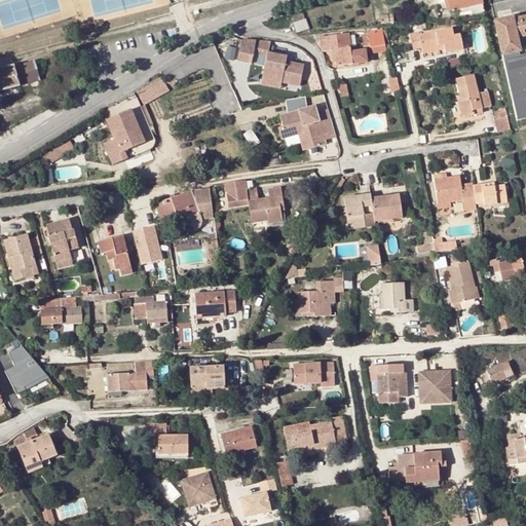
[(472,13),(483,10),(481,0),(448,0),(450,10),(470,6),(472,13)]
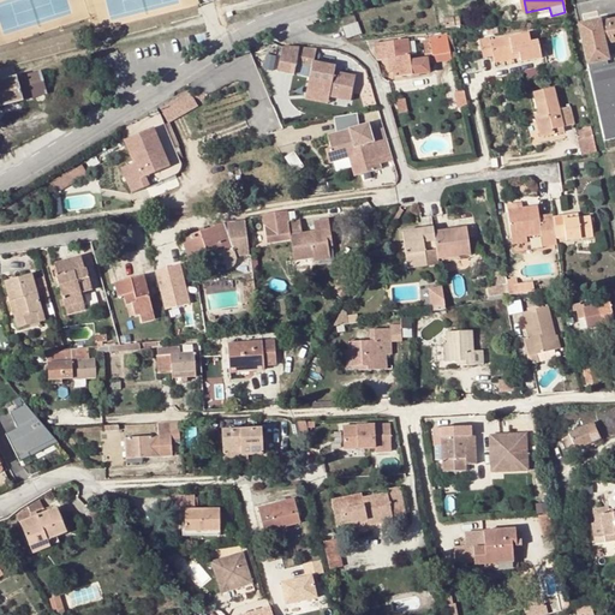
[(458,17),(443,19),(445,28),(459,25),(458,17)]
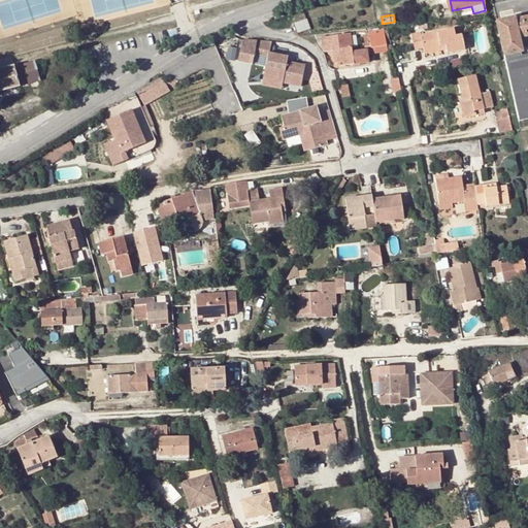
[(527,15),(513,20),(513,18),(496,21),(518,117),(527,113),(527,106),(525,93),(527,92),(527,74),(525,61),(518,63),(516,54),(522,53),(519,37),(527,35),(527,15)]
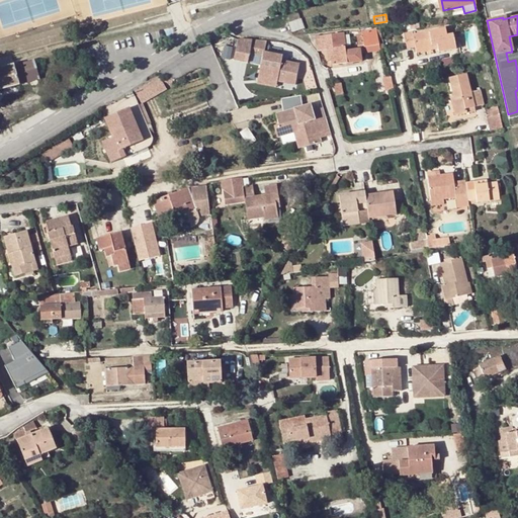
[(300,18),(288,22),(291,32),(304,28),(300,18)]
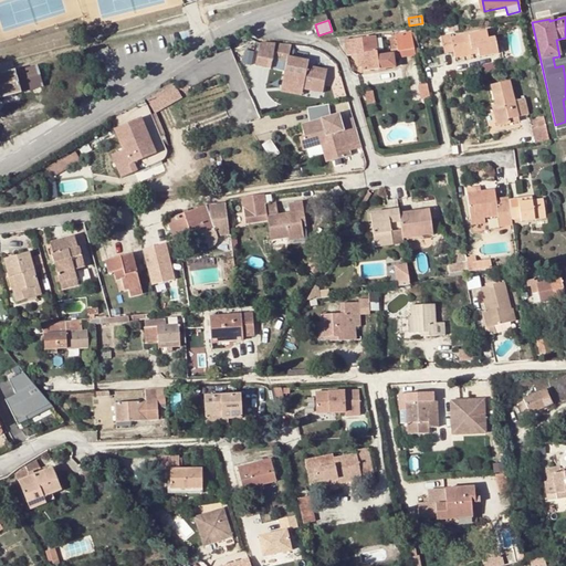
[(486,29),(452,37),(456,51),(475,46),(477,51),(478,56),(498,52),(494,35),(489,37),(486,29)]
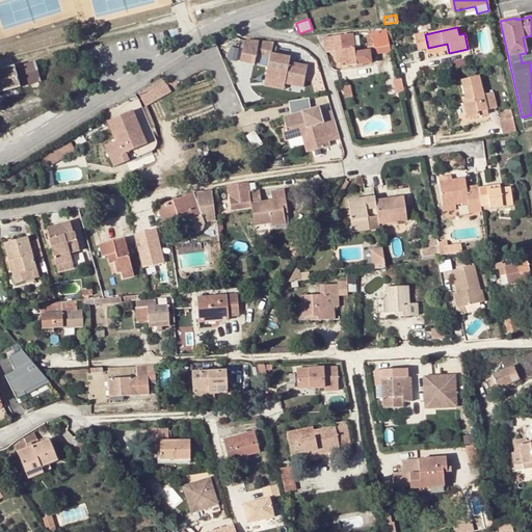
[(374,48),(388,46),(384,30),(371,32),(374,48)]
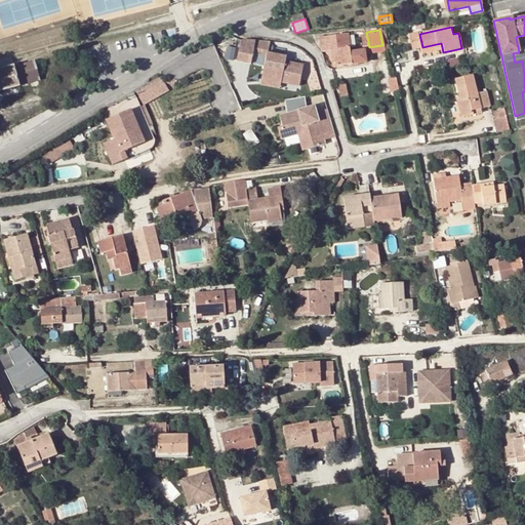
[(419,48),(422,47),(419,34),(417,35),(416,31),(408,32),(411,47),(418,45),(419,48)]
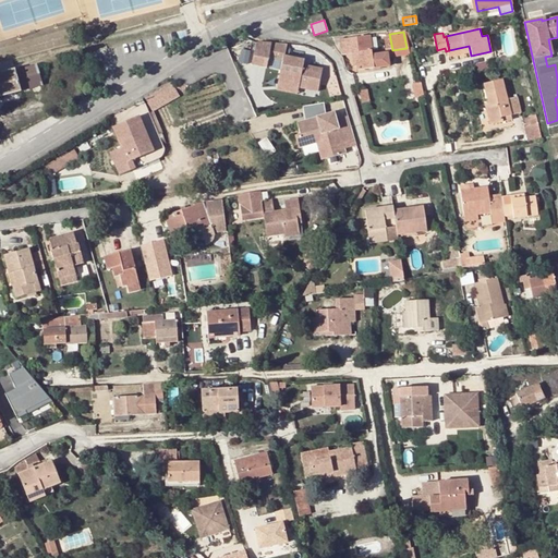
[(368,35),(338,39),(341,56),(352,55),(354,67),(358,67),(358,70),(374,68),(389,65),(387,53),(372,56),(368,35)]
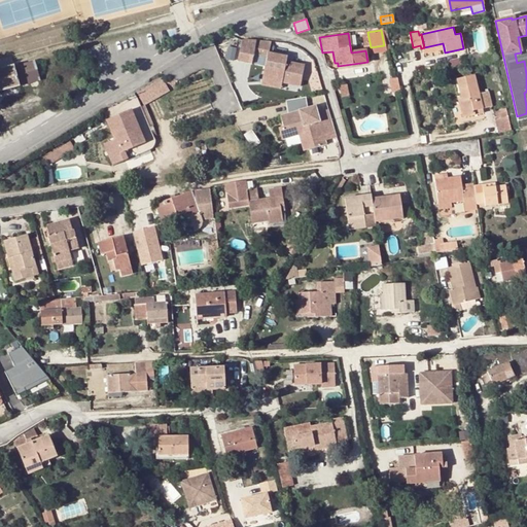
[(526,35),(518,37),(521,53),(526,50),(526,35)]
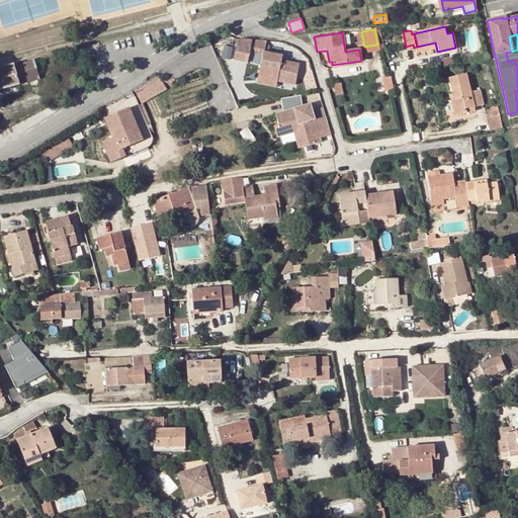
[(265,40),(238,38),(233,61),(247,64),(249,53),(262,56),(258,77),(276,81),(276,82),(294,85),(298,65),(280,61),(281,56),(263,52),(265,40)]
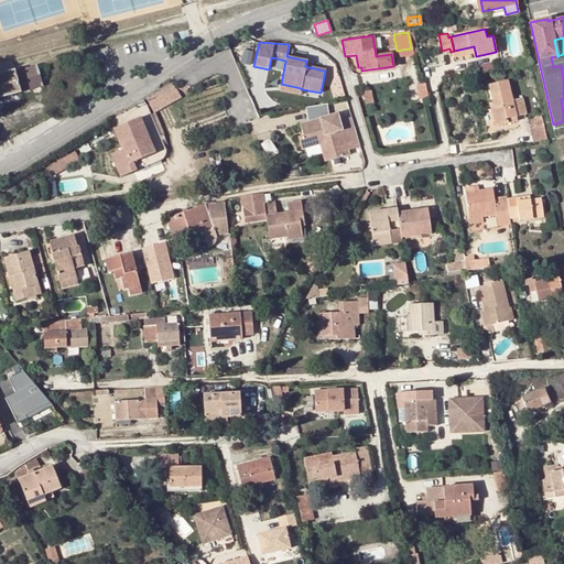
[(454,51),(455,55),(475,51),(474,46),(454,51)]
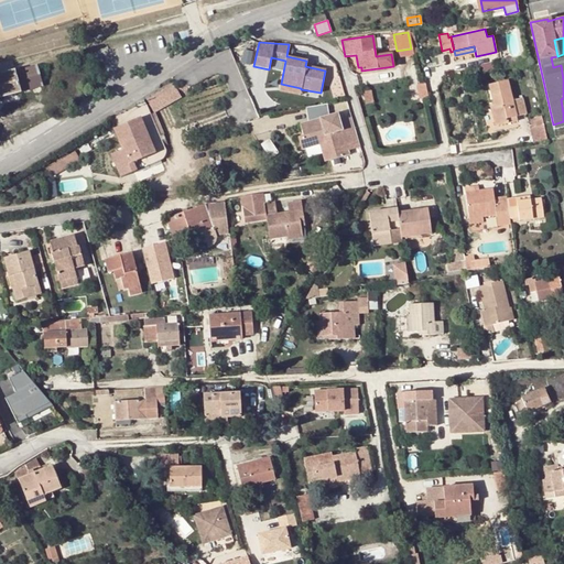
[(411,49),(397,51),(398,57),(412,55),(411,49)]
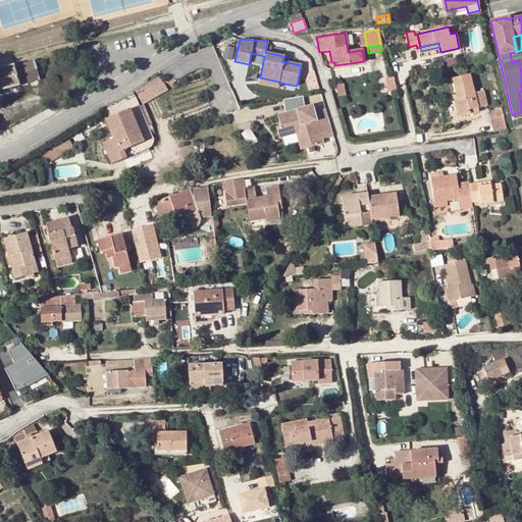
[(38,59),(41,69),(55,66),(52,55),(38,59)]
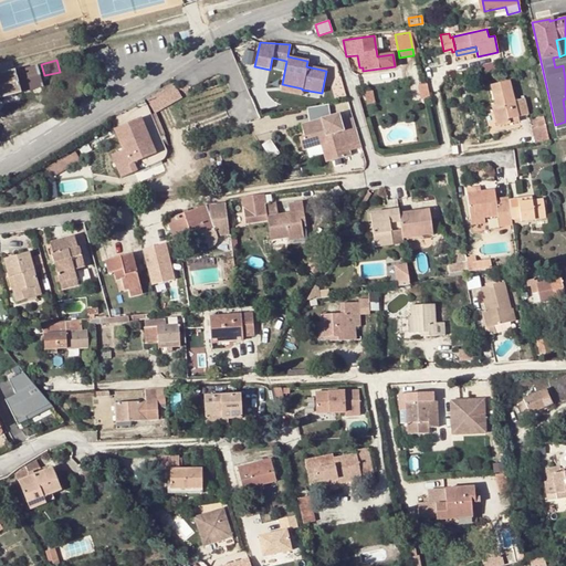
[(41,86),(39,76),(35,65),(0,73),(0,96),(4,95),(17,92),(41,86)]
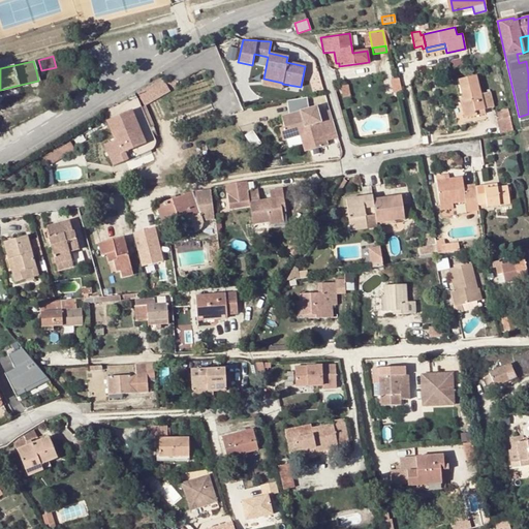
[(475,75),(458,79),(462,97),(459,98),(464,118),(485,113),(484,109),(493,106),(489,91),(479,94),(475,75)]
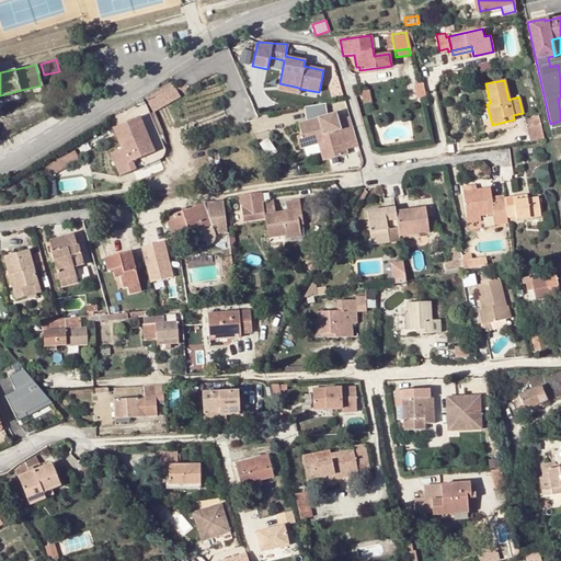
[(299,88),(279,83),(277,91),(298,95),(299,89),(299,88)]
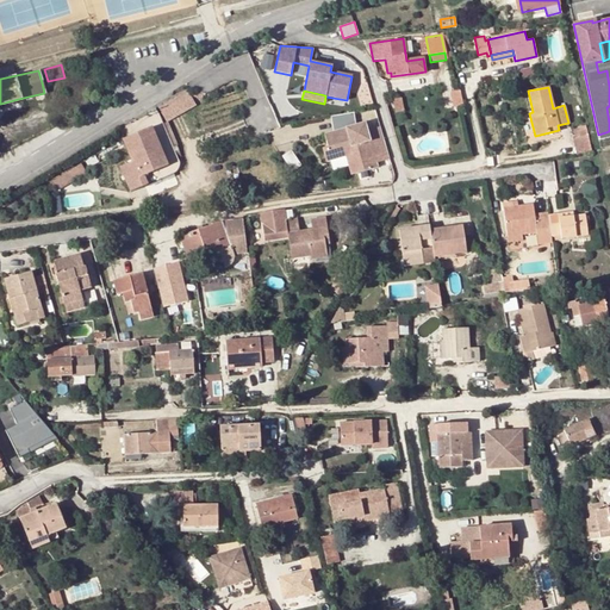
[(155,107),(156,112),(157,112),(162,125),(187,111),(178,94),(155,107)]
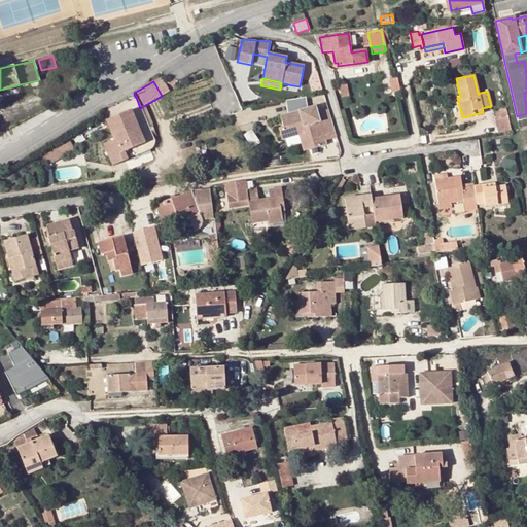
[(19,95),(15,85),(4,89),(6,97),(19,95)]
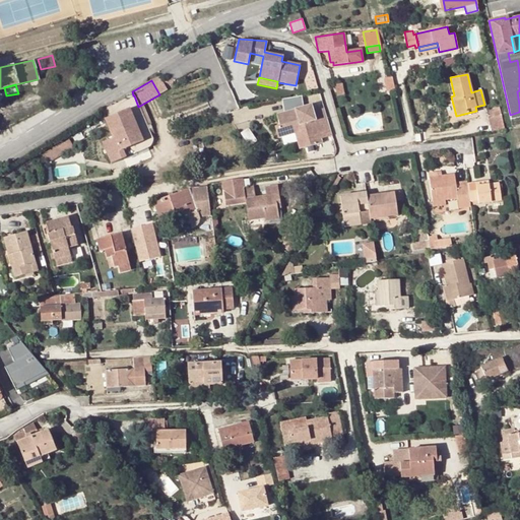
[(152,137),(138,107),(134,95),(133,95),(125,101),(126,104),(128,109),(141,141),(142,141),(146,139),(152,137)]
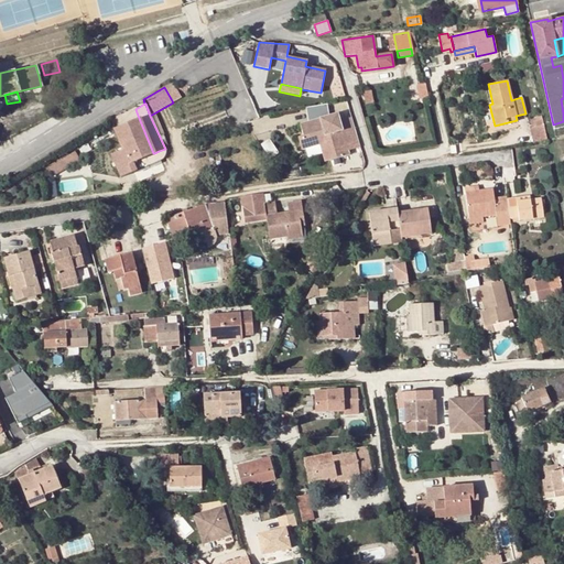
[(305,108),(307,122),(328,116),(326,105),(305,108)]
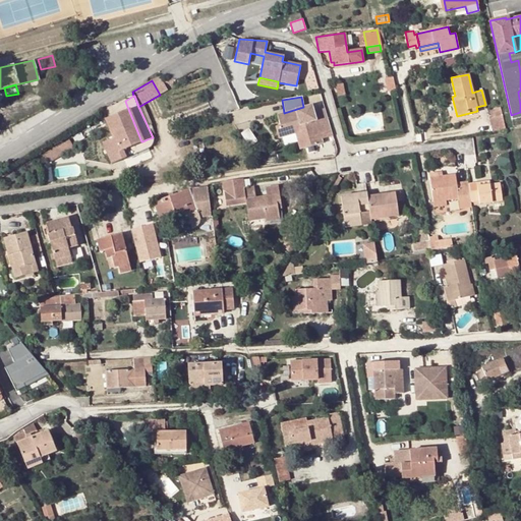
[(281,130),(300,125),(306,148),(323,143),(322,139),(332,136),(325,109),(312,112),(310,105),(303,107),(284,113),(277,115),(280,125),(281,130)]
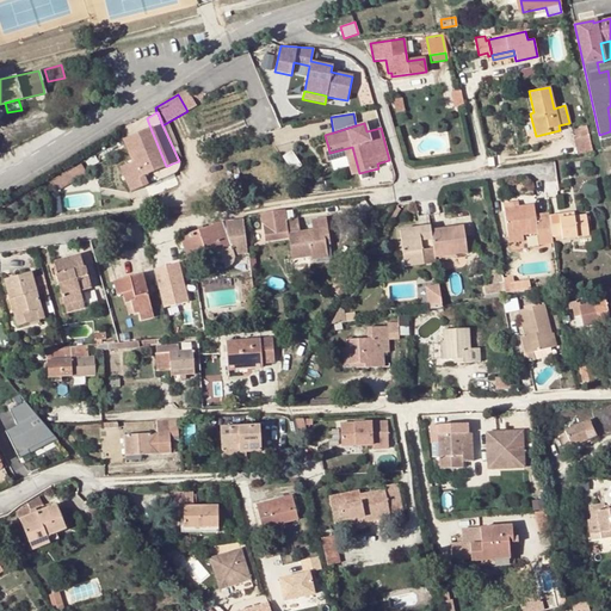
[(574,130),(575,139),(588,135),(586,125),(579,127),(579,129),(574,130)]
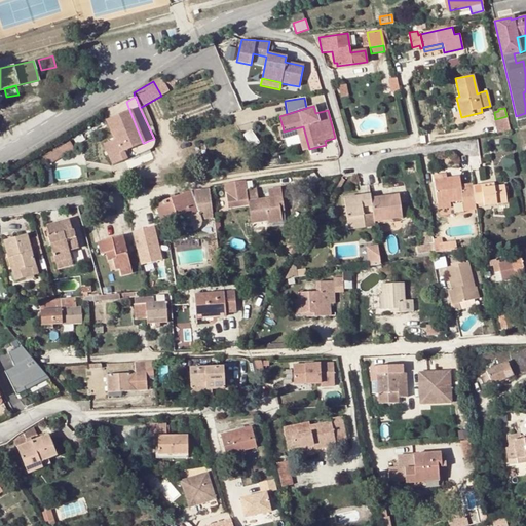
[(123,152),(143,143),(129,110),(106,120),(114,140),(110,142),(104,144),(112,164),(117,162),(126,158),(123,152)]
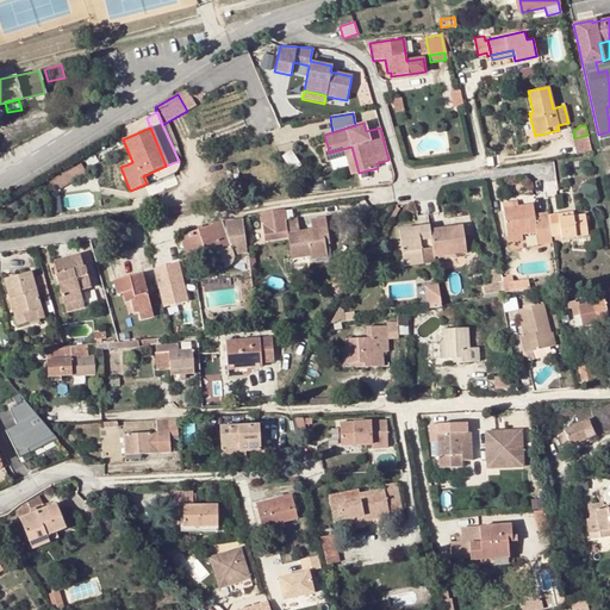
[(591,151),(587,135),(574,138),(573,138),(576,154),(591,151)]
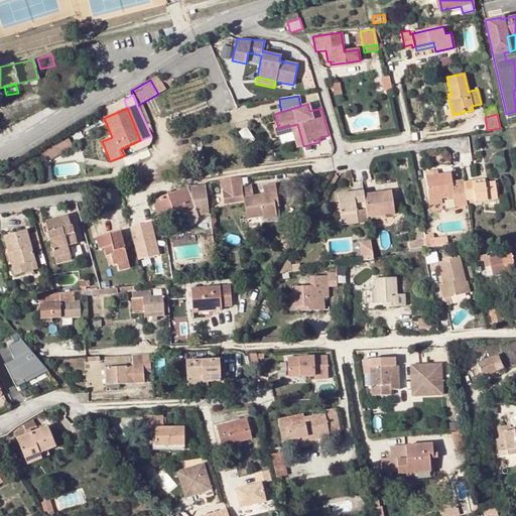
[(278,129),(277,124),(272,126),(275,137),(292,132),(296,148),(303,146),(297,124),(278,129)]
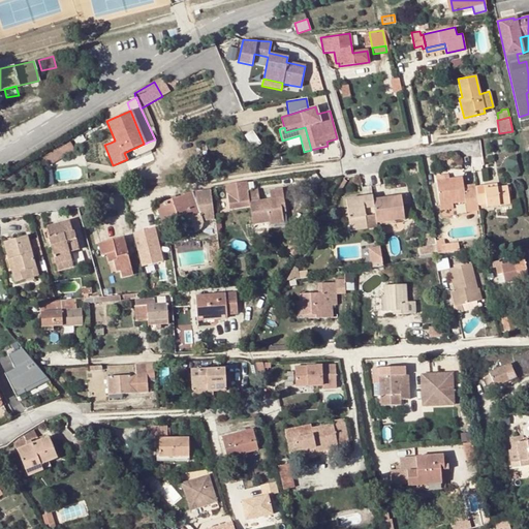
[(71,142),(43,156),(49,164),(76,150),(71,142)]
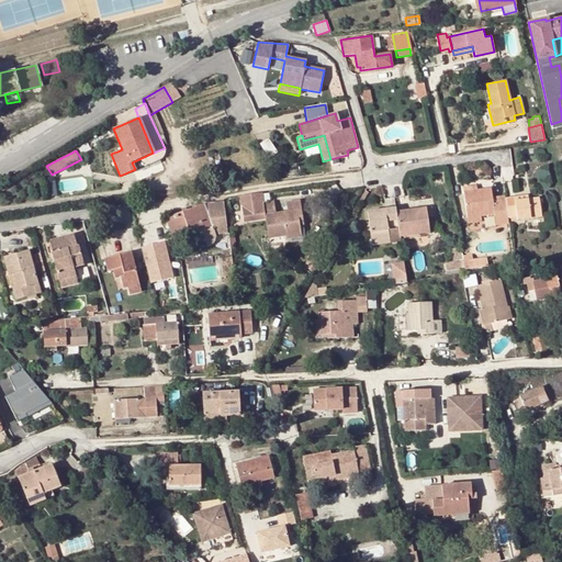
[(154,153),(153,153),(132,163),(135,169),(157,160),(154,153)]
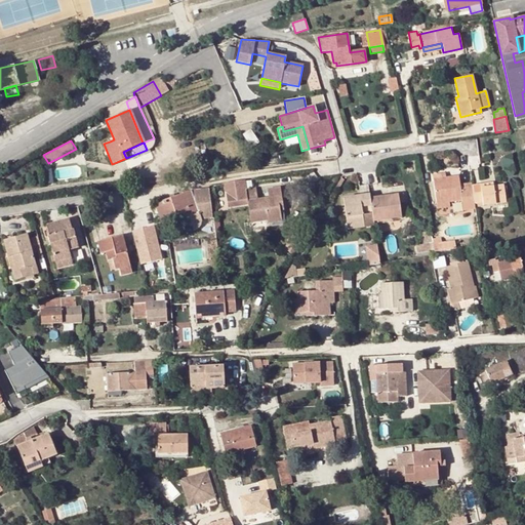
[(463,208),(475,207),(475,202),(472,185),(472,183),(460,184),(459,174),(434,178),(437,202),(450,201),(462,199),(463,208)]
